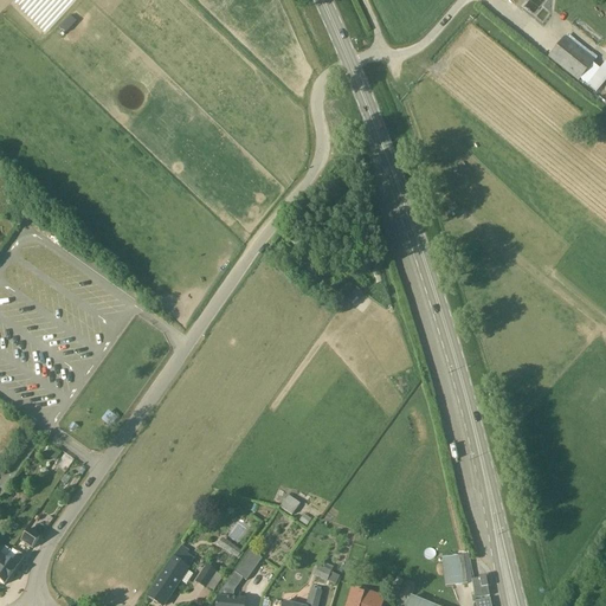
[(594,63),(565,38),(548,57),(579,82),(594,63)]
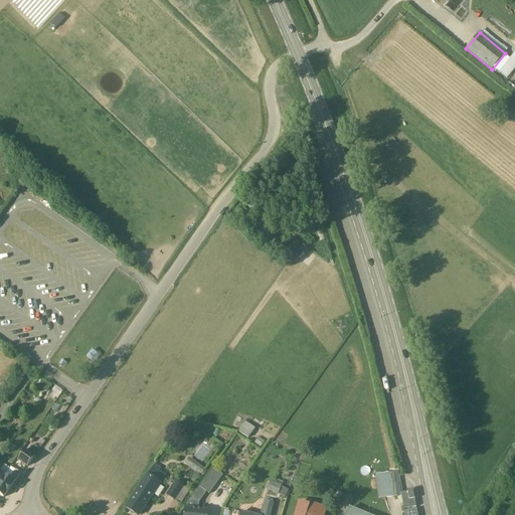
[(3,367),(10,356),(0,349),(0,365),(3,367)]
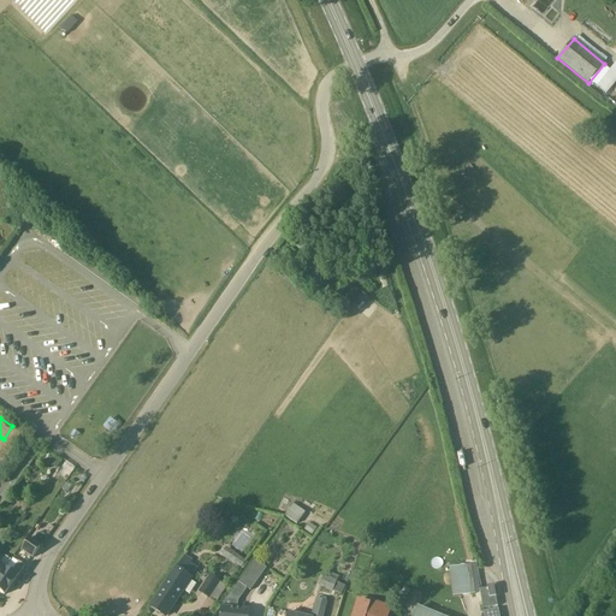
[(48,462),(57,467),(60,460),(52,456),(48,462)]
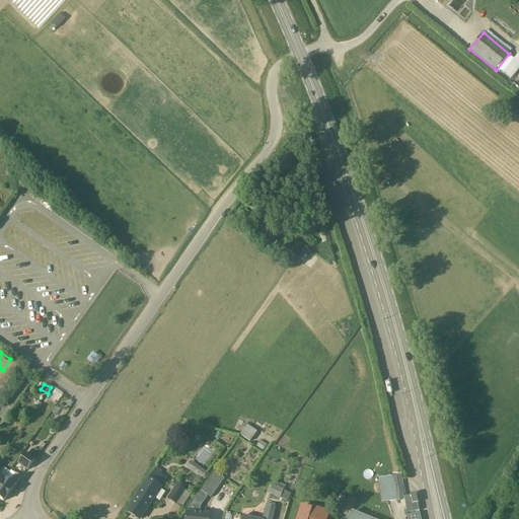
[(256,432),(246,425),(243,429),(238,426),(235,430),(240,433),(239,434),(249,441),(256,432)]
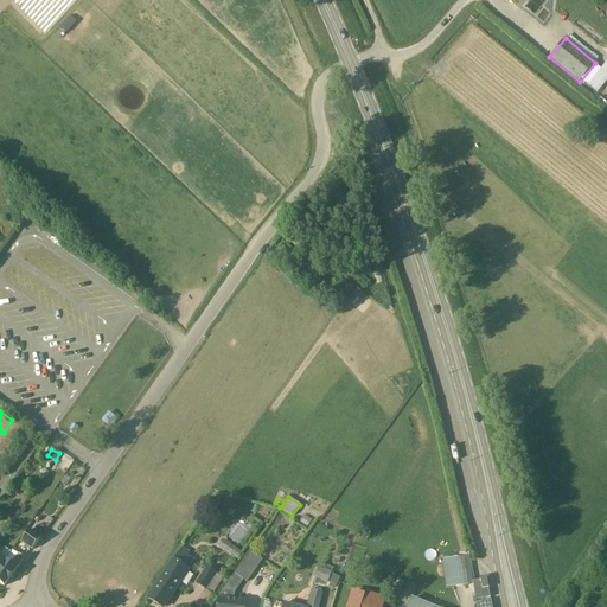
[(224,506),(221,498),(213,502),(218,510),(224,506)]
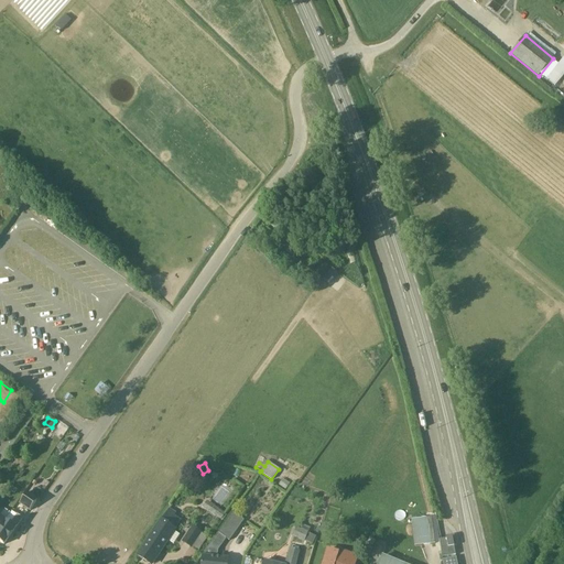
[(28,492),(20,503),(30,511),(39,500),(28,492)]
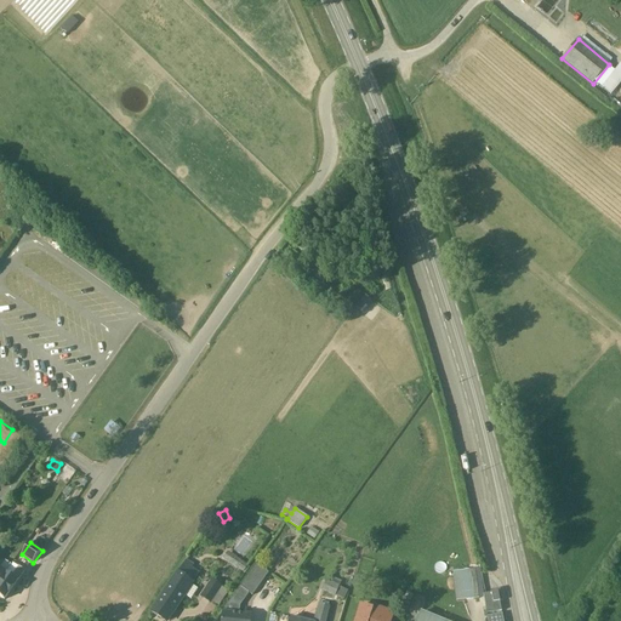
[(228,552),(223,559),(244,573),(249,565),(228,552)]
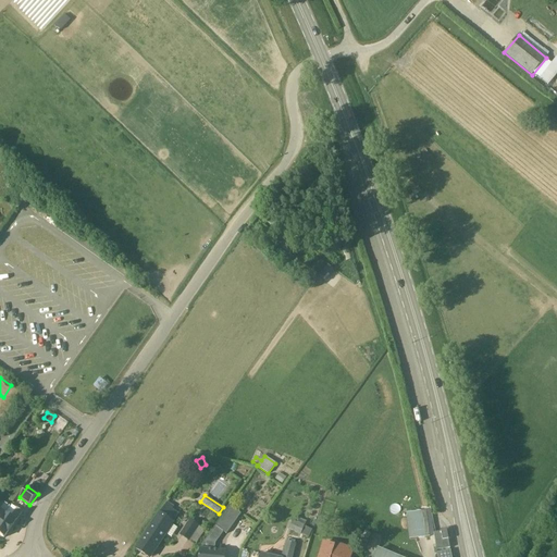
[(178,514),(172,509),(173,508),(166,504),(136,549),(148,556),(150,556),(174,522),(173,522),(178,514)]
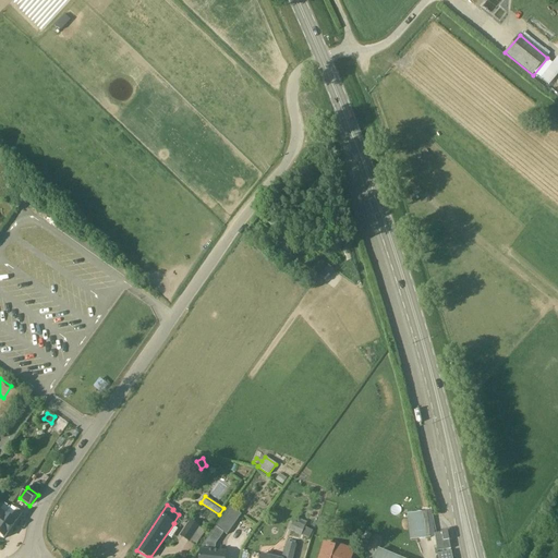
[(223,534),(227,535),(241,516),(230,507),(216,526),(205,543),(204,550),(201,550),(199,557),(225,557),(226,555),(215,553),(216,546),(223,534)]
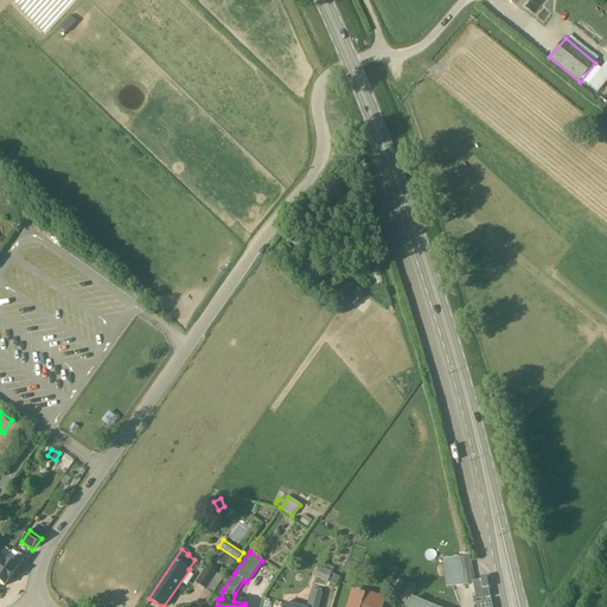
[(6,560),(0,567),(0,583),(5,587),(25,558),(19,554),(12,564),(6,560)]
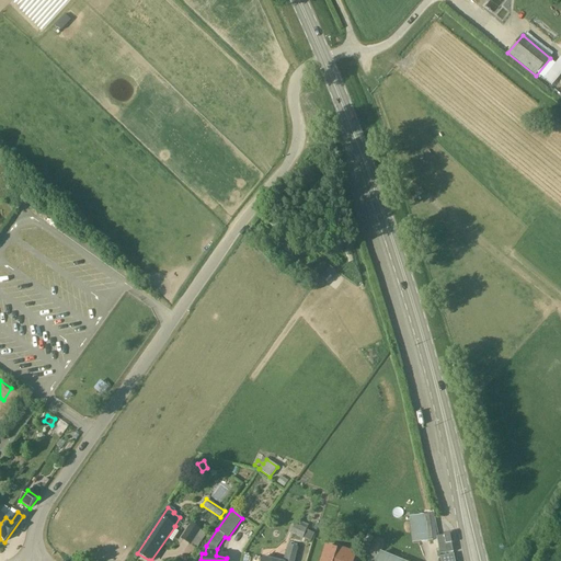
[(430,515),(409,517),(412,544),(433,541),(430,515)]
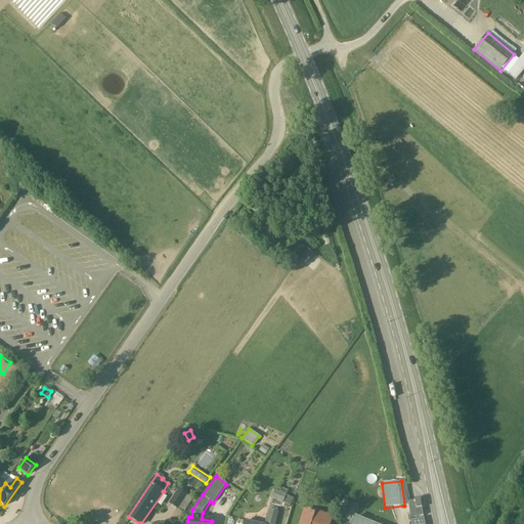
[(186,494),(179,490),(170,503),(177,508),(186,494)]
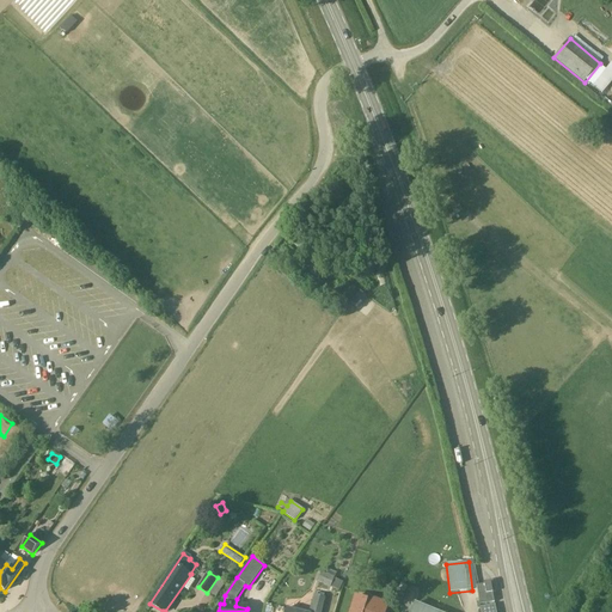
[(335,577),(322,573),(318,582),(330,587),(335,577)]
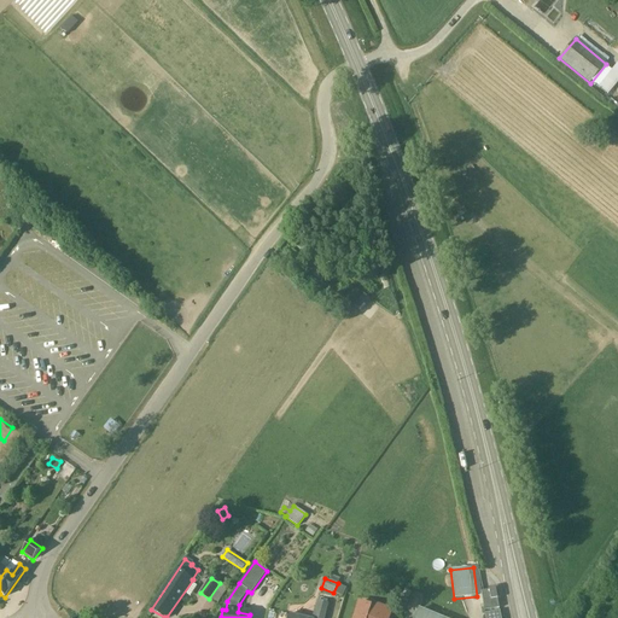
[(500,608),(496,589),(482,592),(485,611),(500,608)]
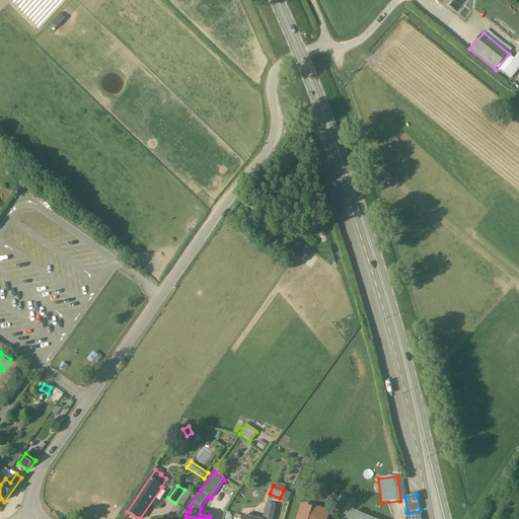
[(272,518),(276,506),(268,504),(264,518),(252,518),(242,516),(241,518),(272,518)]
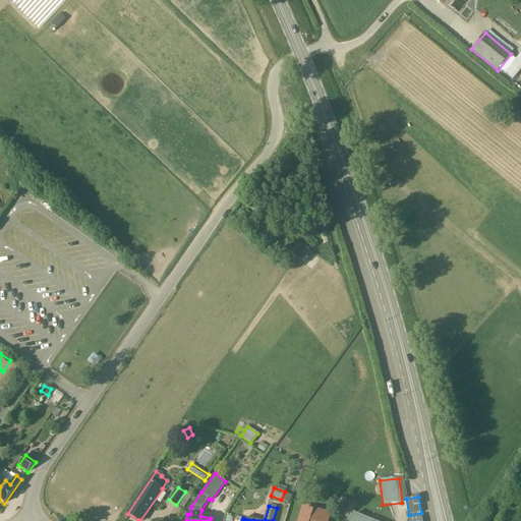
[(326,514),(317,511),(316,512),(304,508),(299,520),(328,520),(330,518),(325,516),(326,514)]
